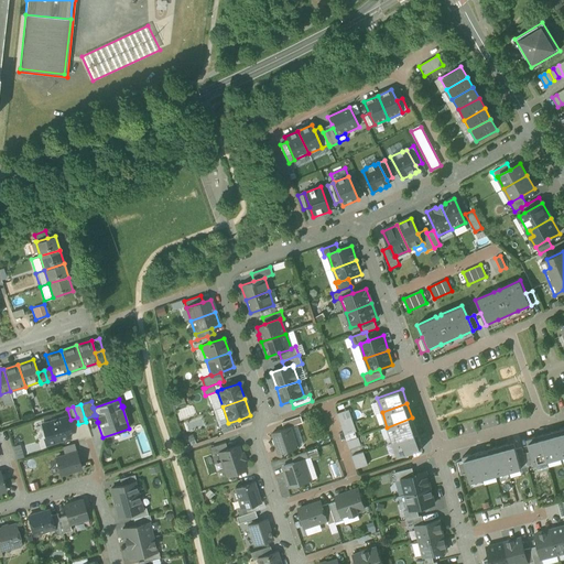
[(228,423),(223,407),(215,410),(220,425),(228,423)]
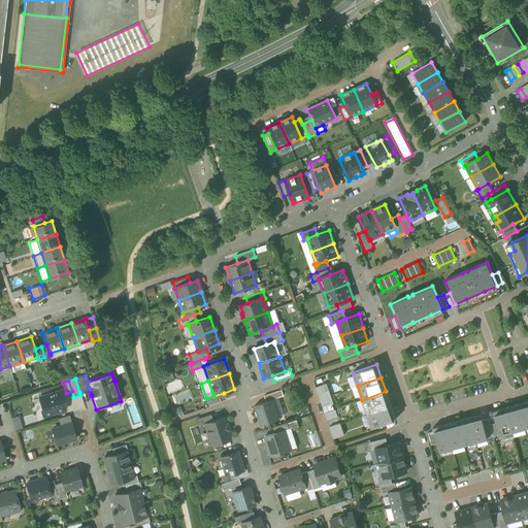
[(331,395),(326,384),(316,387),(320,399),(331,395)]
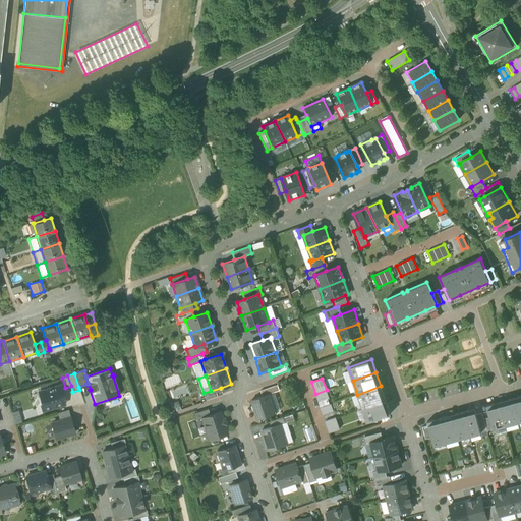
[(40,403),(43,410),(64,404),(62,397),(64,397),(60,385),(39,392),(42,402),(40,403)]
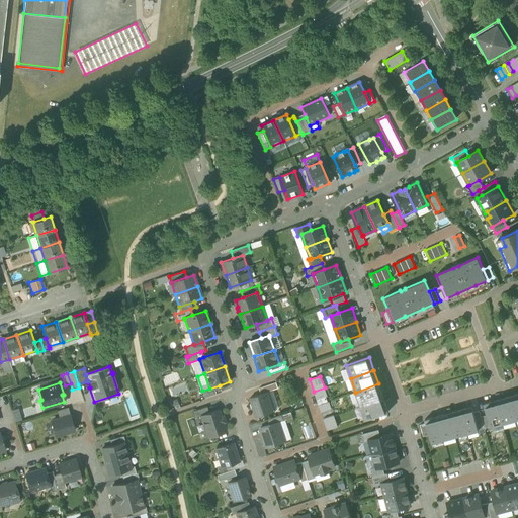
[(259,389),(261,394),(277,389),(276,382),(259,389)]
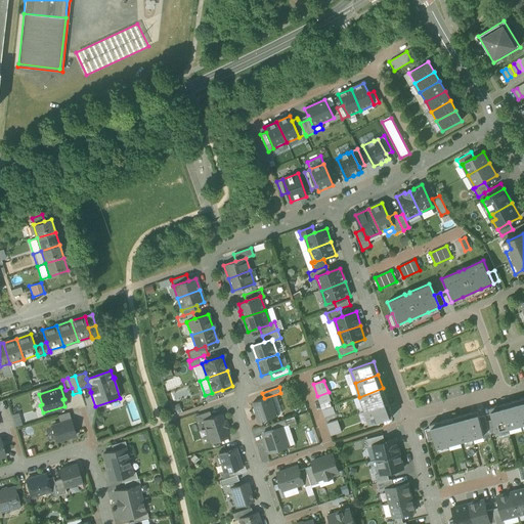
[(383,388),(359,397),(364,410),(388,402),(383,388)]
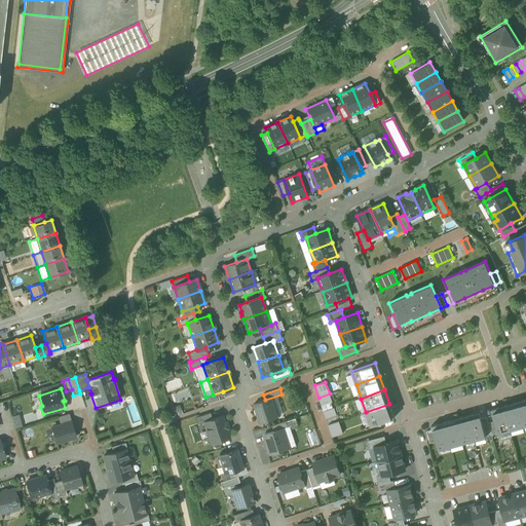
[(225,398),(223,391),(213,395),(205,397),(208,404),(225,398)]
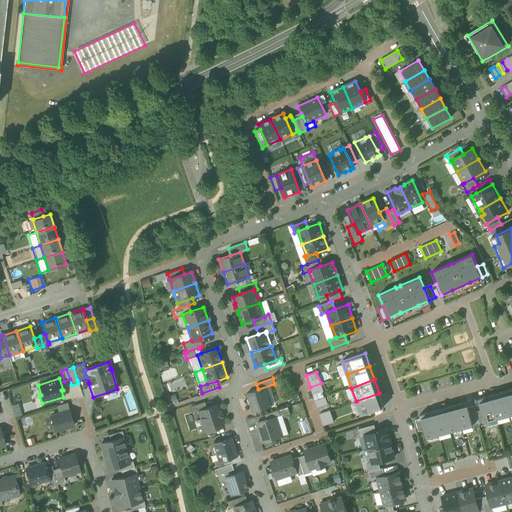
[(313,395),(323,391),(321,383),(310,387),(313,395)]
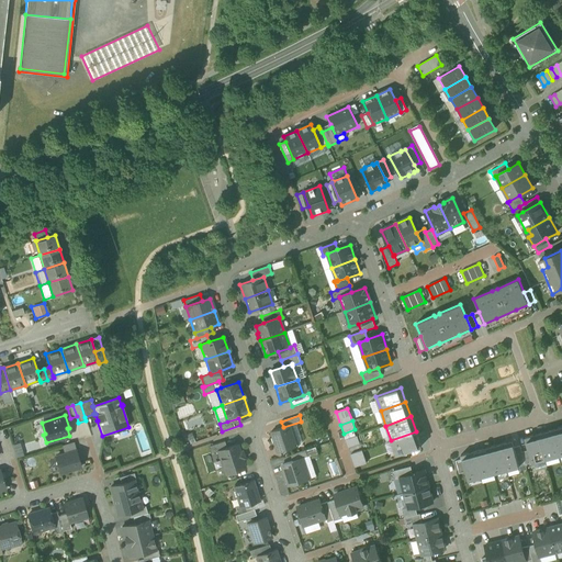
[(296,424),(290,425),(296,445),(303,442),(296,424)]
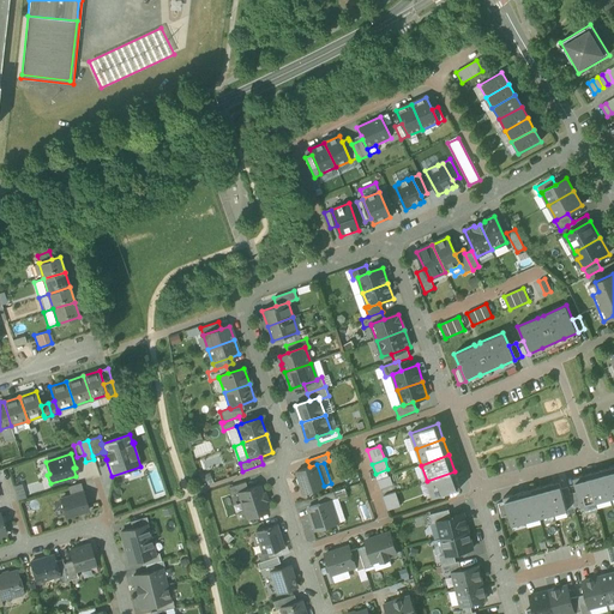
[(296,471),(304,494),(324,487),(324,486),(317,464),(296,471)]
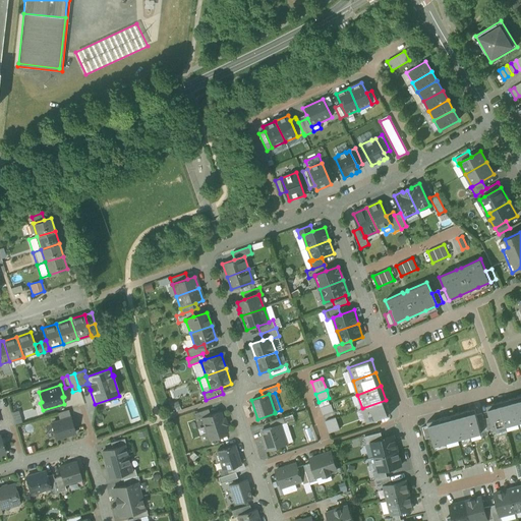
[(520,396),(511,399),(518,422),(520,421),(520,396)]
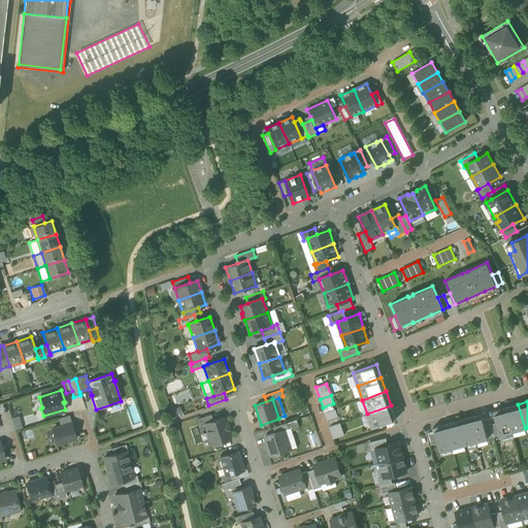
[(525,428),(518,404),(505,407),(512,431),(525,428)]
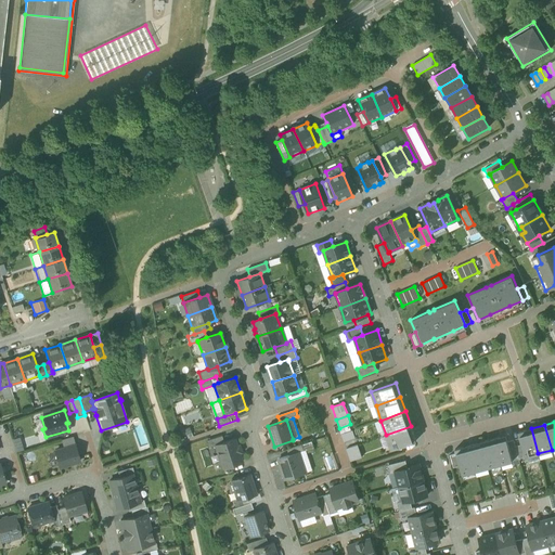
[(411,426),(386,435),(391,450),(416,441),(411,426)]
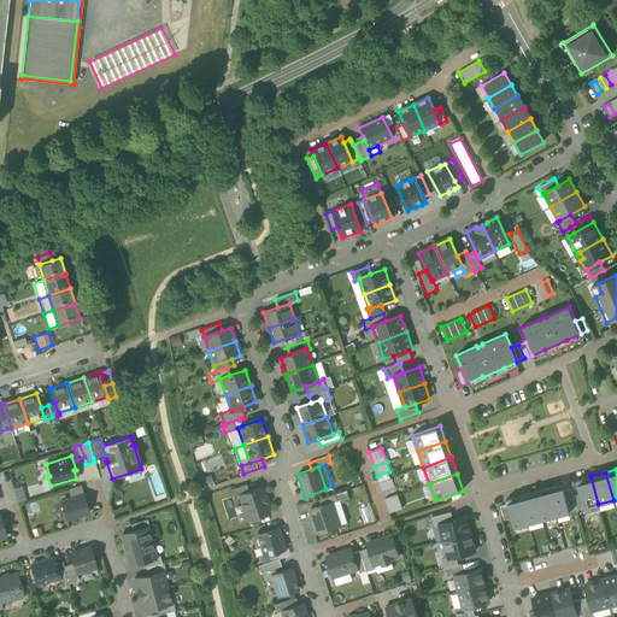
[(598,504),(591,476),(576,481),(580,494),(583,509),(598,504)]
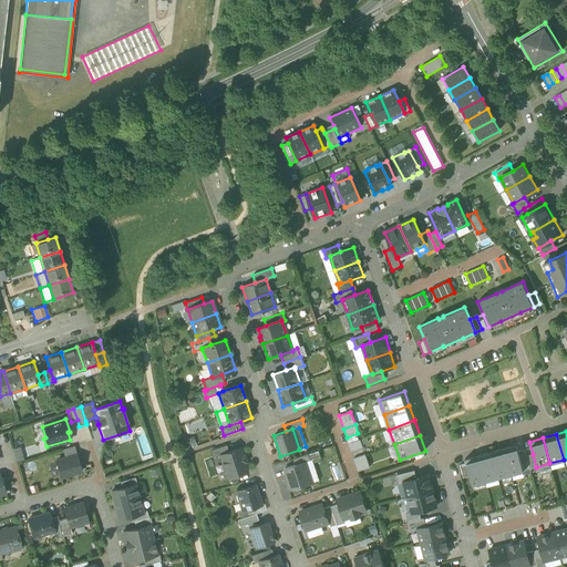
[(351,451),(362,447),(360,440),(349,443),(351,451)]
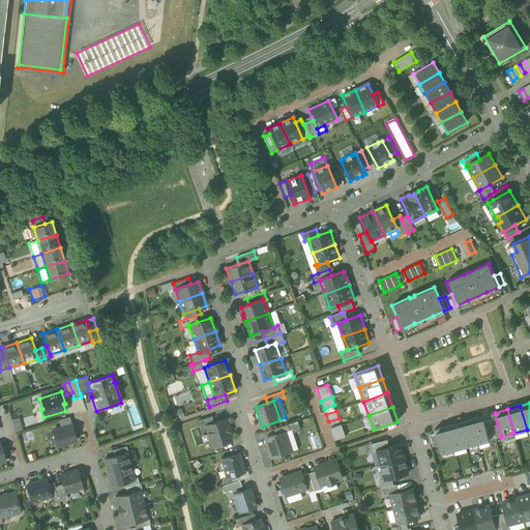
[(198,420),(200,427),(206,424),(205,424),(213,422),(211,416),(198,420)]
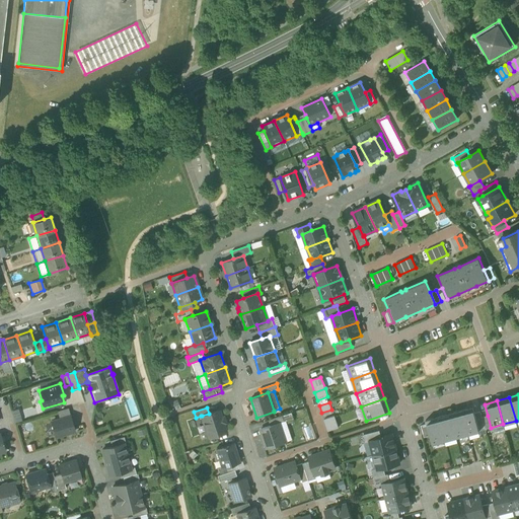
[(461,411),(467,434),(479,431),(474,413),(472,408),(461,411)]
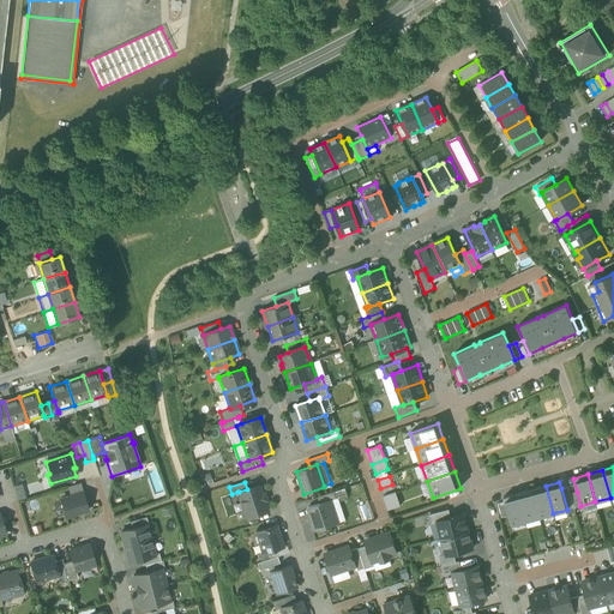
[(246,516),(247,518),(268,511),(259,485),(247,489),(238,492),(239,492),(244,509),(244,511),(245,513),(246,516)]
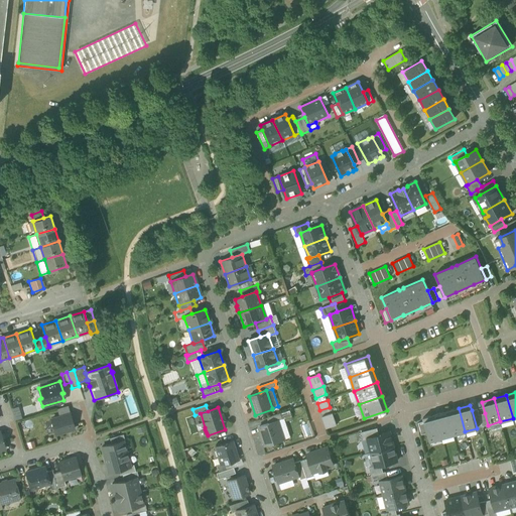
[(446,411),(454,434),(465,431),(459,408),(446,411)]
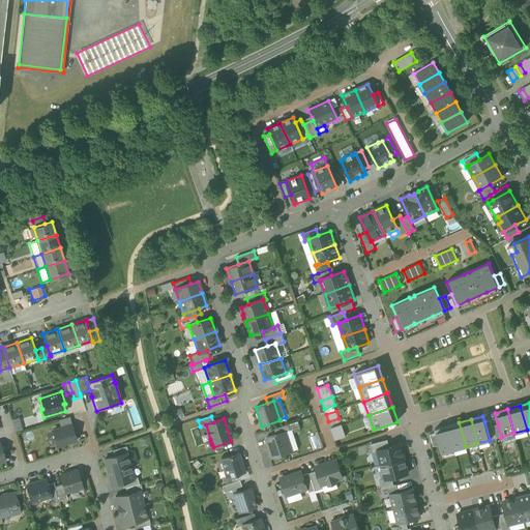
[(491,420),(484,421),(490,440),(496,438),(492,427),(491,420)]
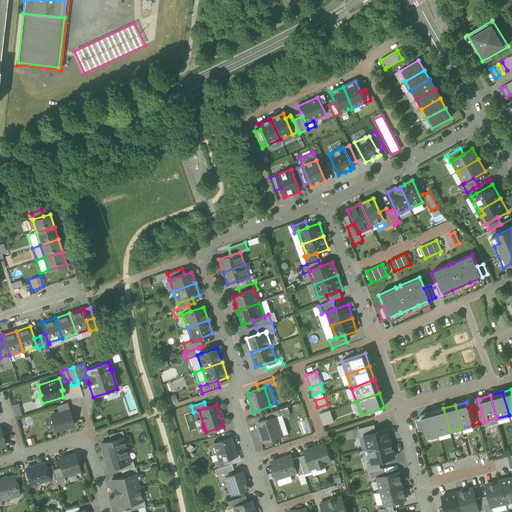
[(432,411),(438,434),(450,431),(443,408),(432,411)]
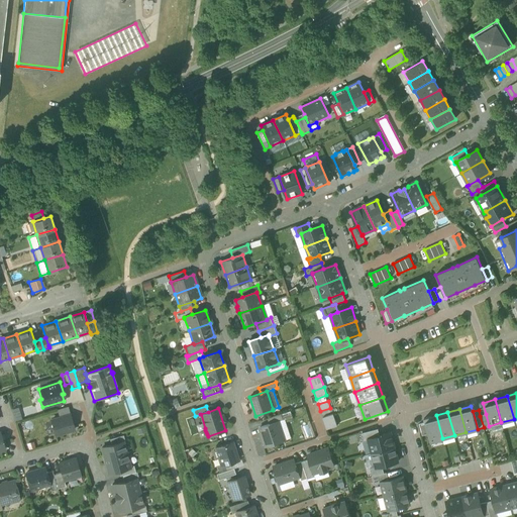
[(52,420),(56,435),(75,429),(70,414),(52,420)]
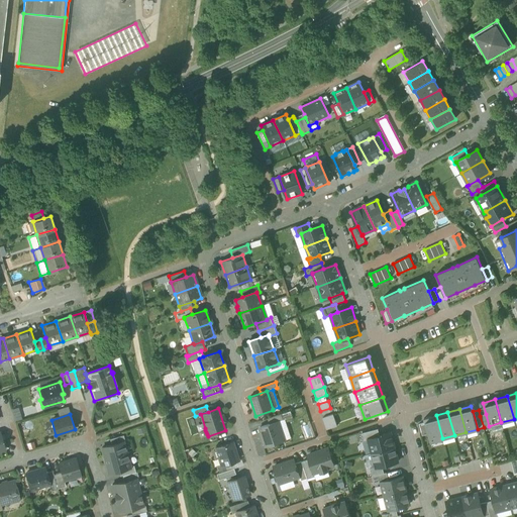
[(268,418),(270,424),(279,421),(283,420),(281,414),(268,418)]
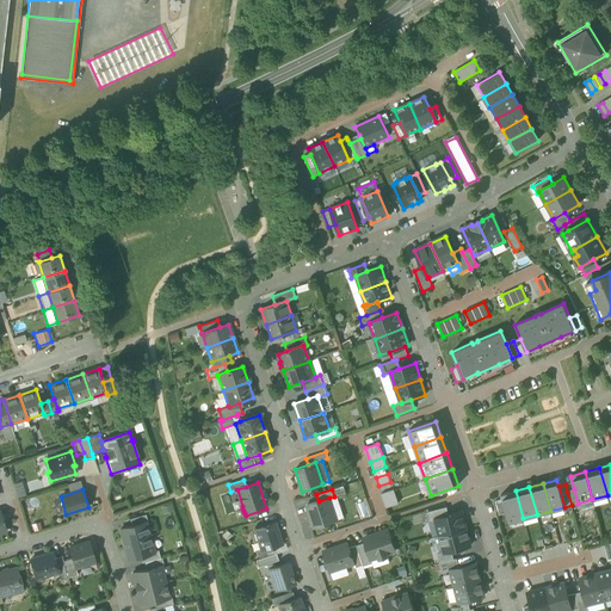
[(399,504),(394,489),(381,494),(386,507),(399,504)]
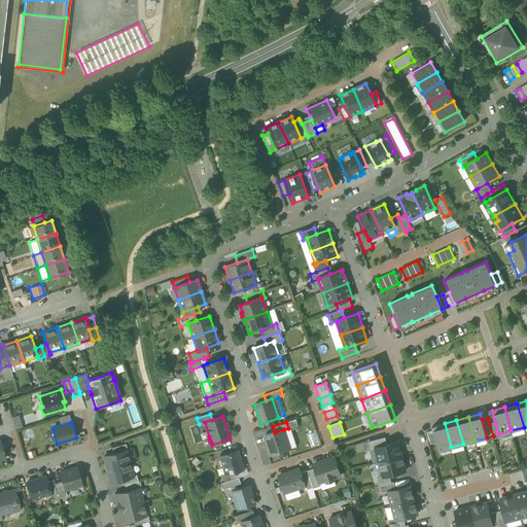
[(493,435),(498,434),(495,422),(489,424),(493,435)]
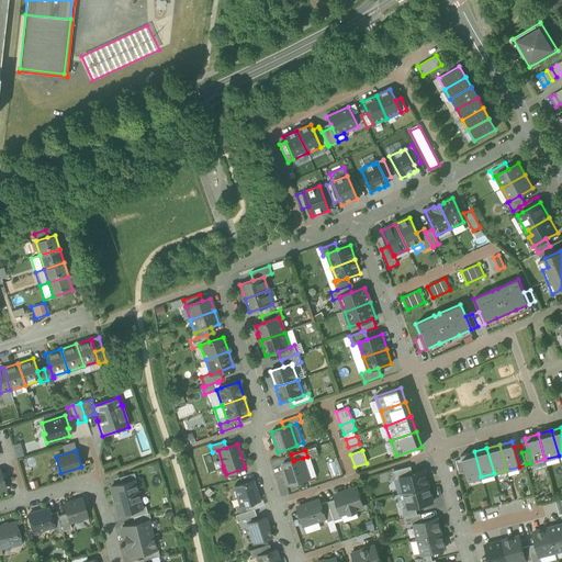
[(465,472),(468,481),(481,476),(474,451),(461,454),(462,459),(465,472)]
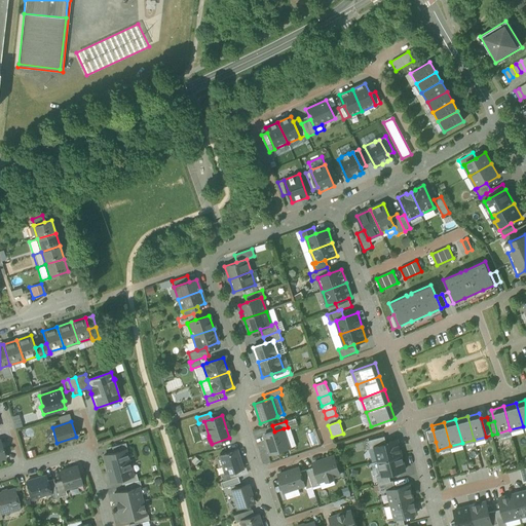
[(264,435),(270,454),(289,448),(285,437),(286,437),(284,428),(274,431),(264,435)]
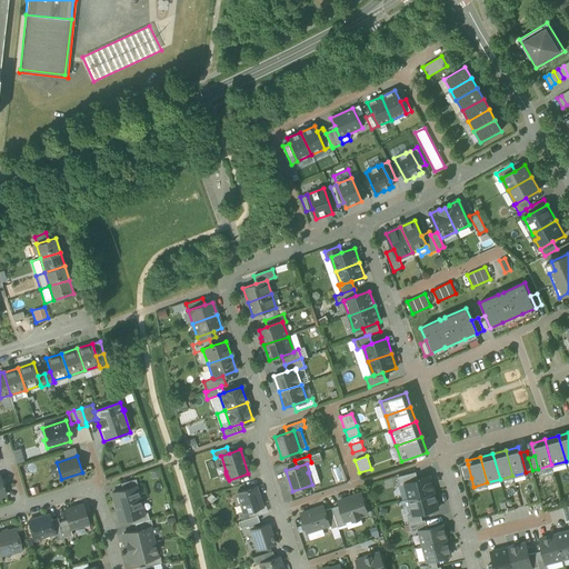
[(465,480),(471,478),(468,465),(461,467),(465,480)]
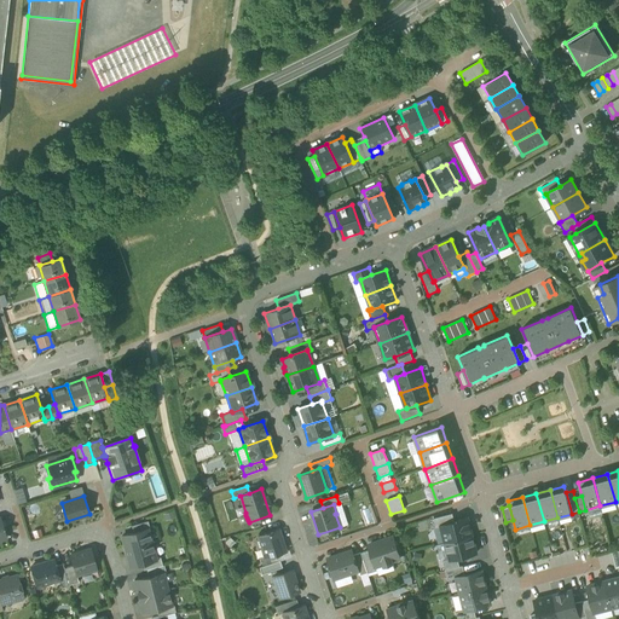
[(434,528),(441,527),(441,526),(455,522),(452,514),(432,519),(434,528)]
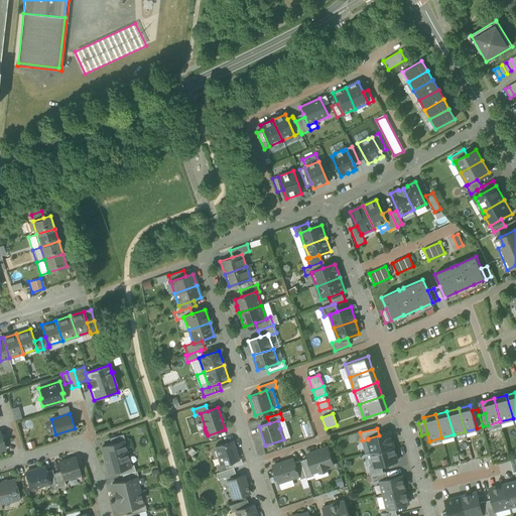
[(383,435),(379,435),(368,438),(368,439),(371,453),(393,446),(390,431),(382,433),(383,435)]
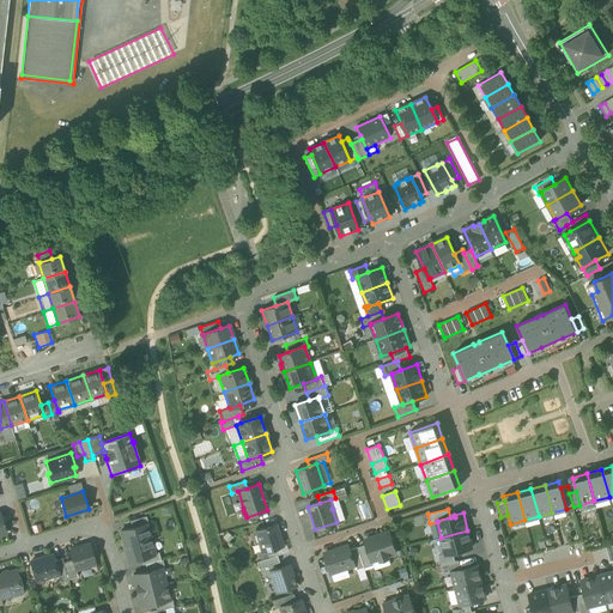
[(131,521),(132,528),(146,523),(146,525),(149,525),(146,516),(131,521)]
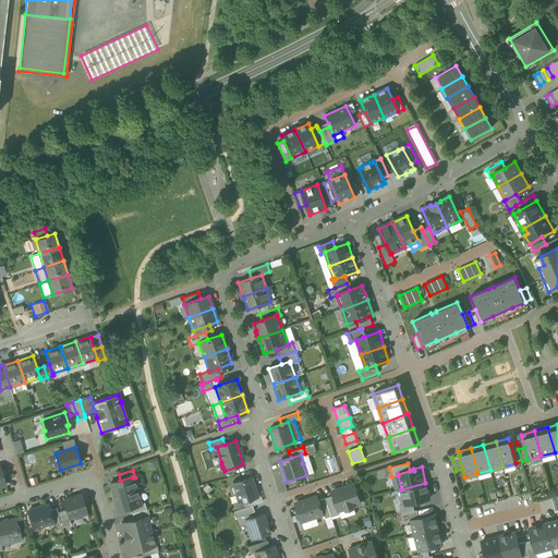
[(110,483),(118,510),(128,508),(141,504),(133,477),(133,476),(120,481),(110,483)]
